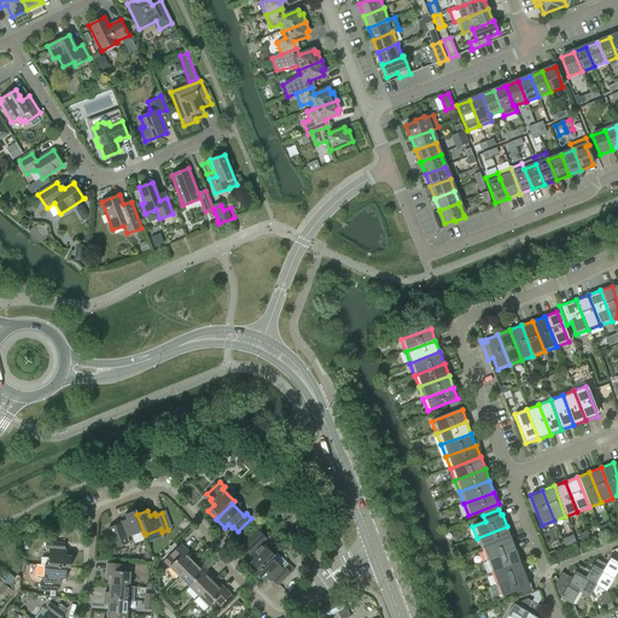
[(121,523),(122,524),(115,526),(116,529),(110,531),(116,548),(129,543),(128,538),(144,532),(136,514),(135,512),(126,516),(127,520),(121,523)]
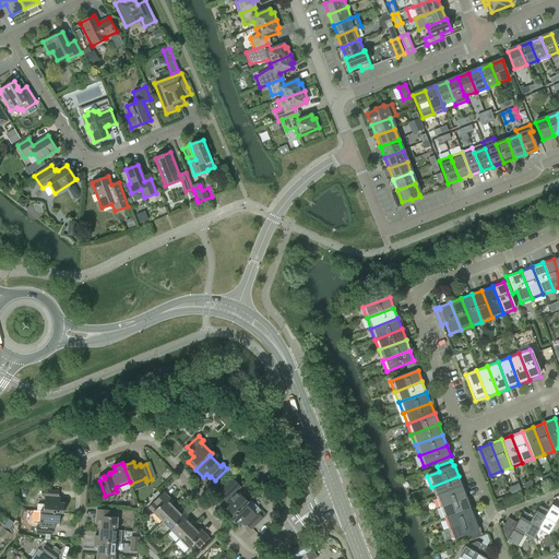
[(431,487),(436,497),(463,487),(459,476),(431,487)]
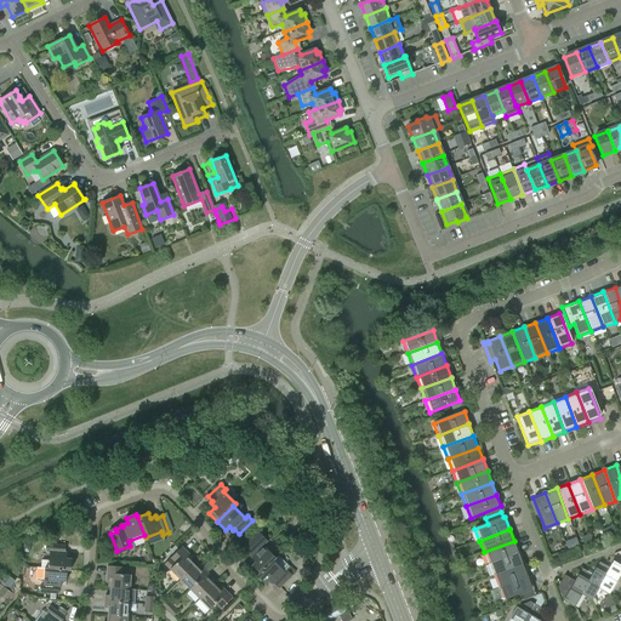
[(275,559),(275,558),(263,547),(268,542),(258,533),(246,543),(251,548),(248,552),(252,557),(251,558),(255,563),(251,565),(260,574),(260,575),(275,559)]
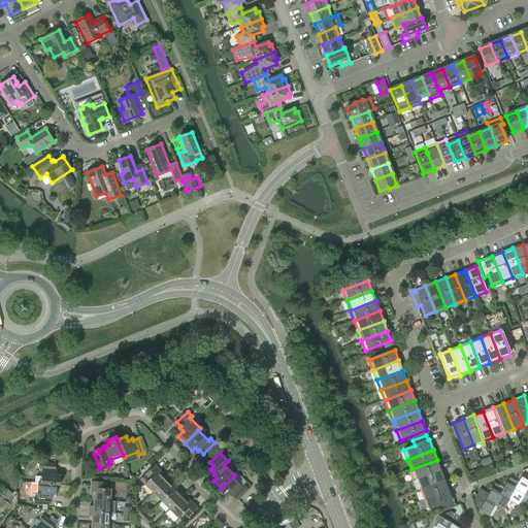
[(411,469),(416,480),(441,469),(437,460),(411,469)]
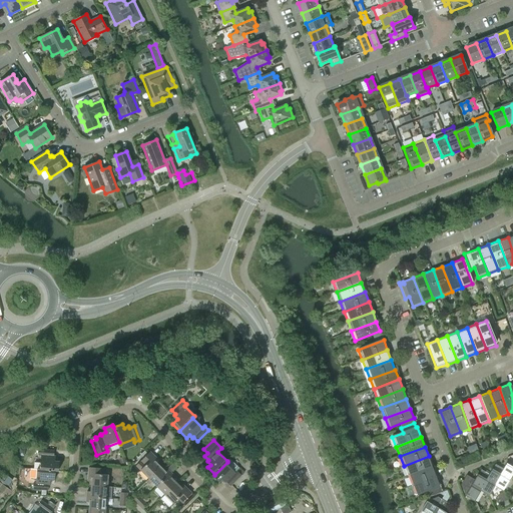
[(41,456),(40,463),(34,463),(33,469),(33,470),(55,472),(55,471),(58,471),(59,462),(54,462),(55,456),(53,456),(54,451),(39,450),(39,456),(41,456)]
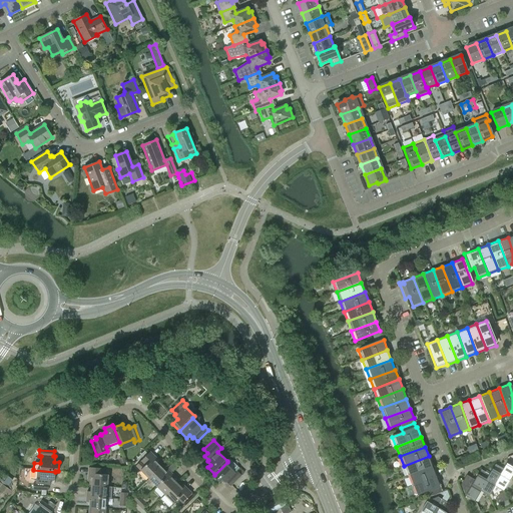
[(136,466),(148,479),(149,479),(160,467),(156,463),(158,461),(150,452),(136,466)]
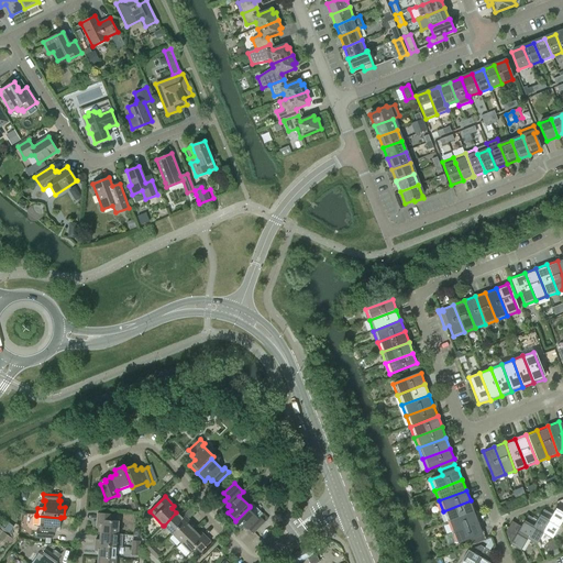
[(443,511),(446,522),(474,511),(471,500),(443,511)]
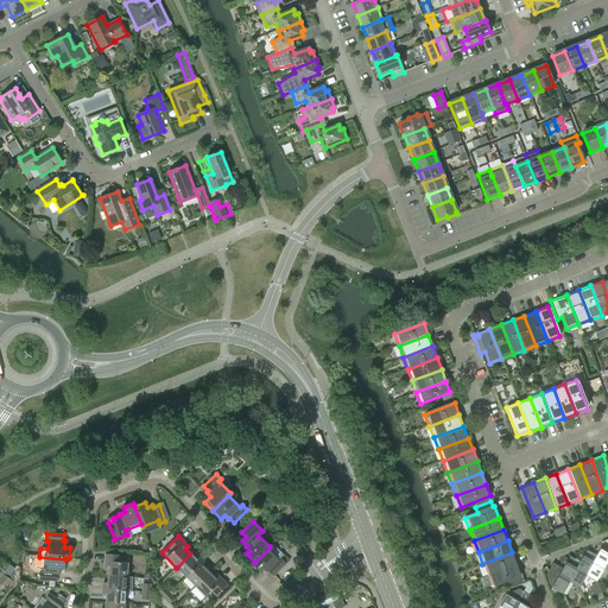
[(254,563),(254,562),(252,564),(259,572),(263,569),(267,574),(268,571),(273,576),(285,564),(280,559),(278,561),(276,558),(280,553),(272,544),(270,546),(270,548),(254,563)]
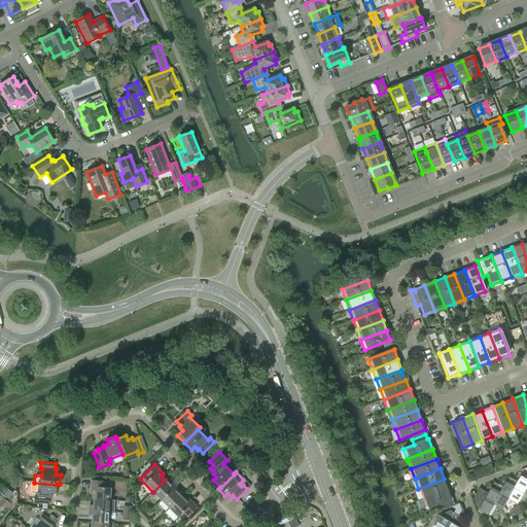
[(507,478),(504,483),(514,488),(507,499),(516,504),(526,485),(526,481),(520,478),(517,483),(507,478)]
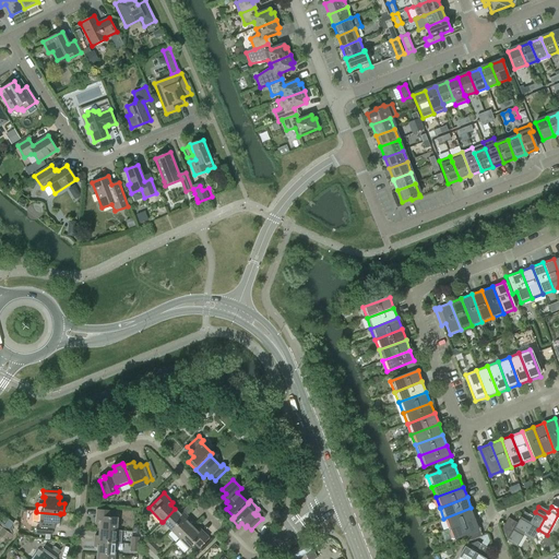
[(443,519),(448,528),(475,519),(471,508),(443,519)]
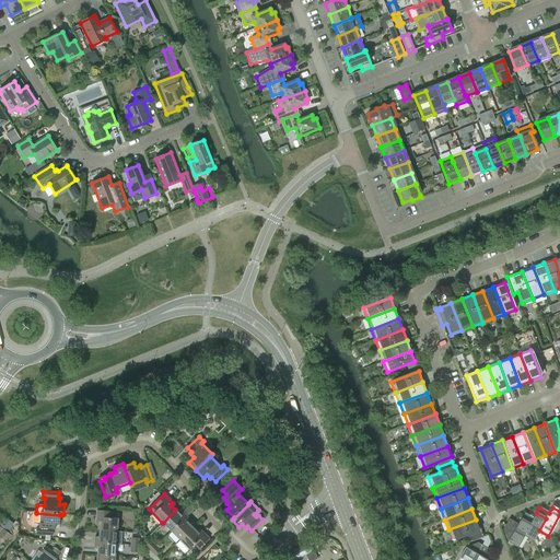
[(162,529),(166,526),(172,532),(187,516),(183,513),(181,515),(175,510),(163,523),(162,523),(159,526),(162,529)]
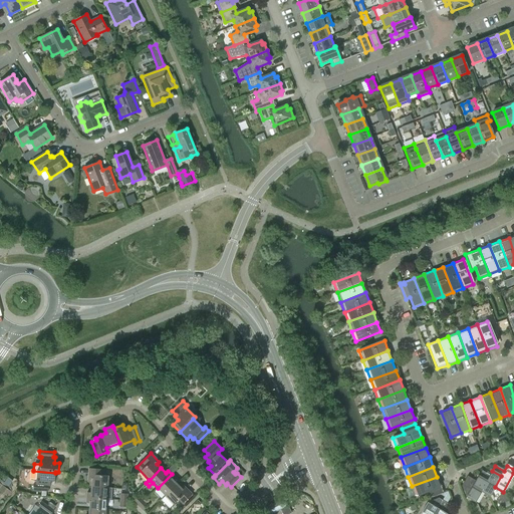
[(91,480),(90,487),(107,488),(107,476),(101,476),(101,470),(88,469),(88,480),(91,480)]
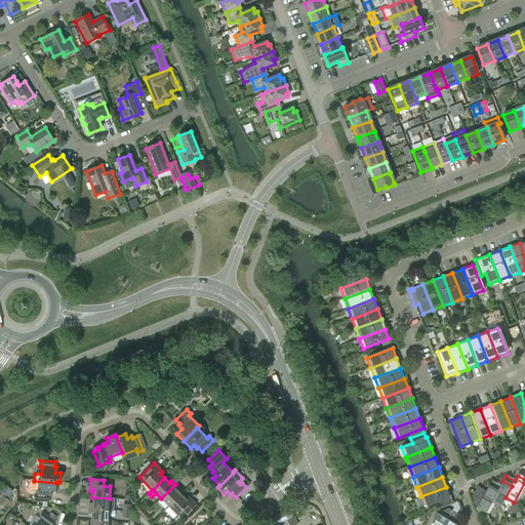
[(55,491),(56,483),(34,481),(34,480),(31,480),(31,489),(32,491),(37,492),(37,495),(34,495),(34,501),(49,502),(49,496),(51,496),(51,491),(55,491)]
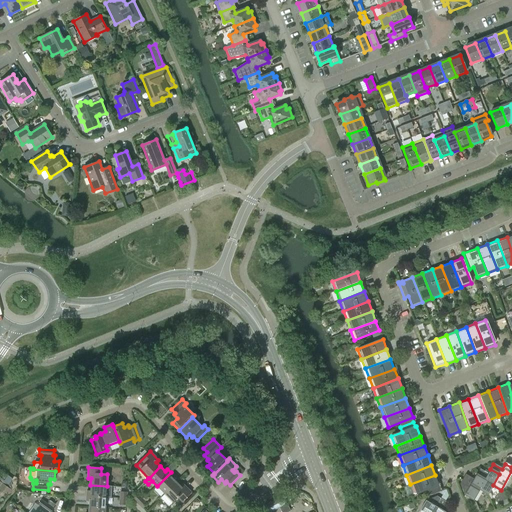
[(487,495),(493,485),(499,474),(490,469),(488,474),(479,469),(476,475),(484,480),(478,490),(487,495)]
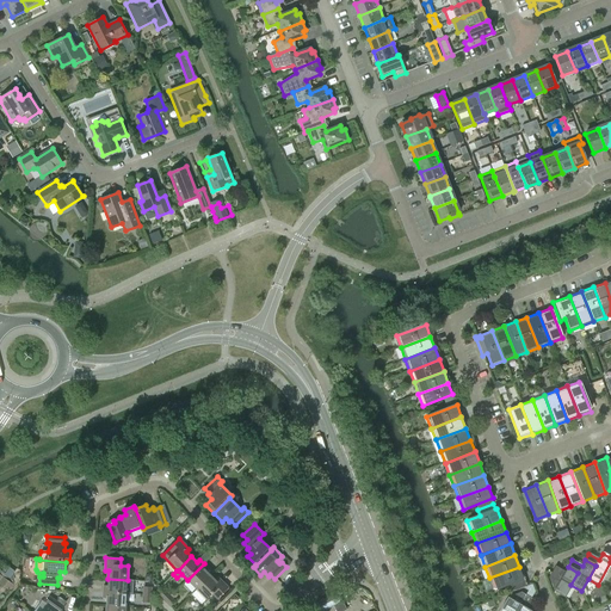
[(214,573),(208,568),(204,563),(187,580),(197,590),(210,576),(214,573)]
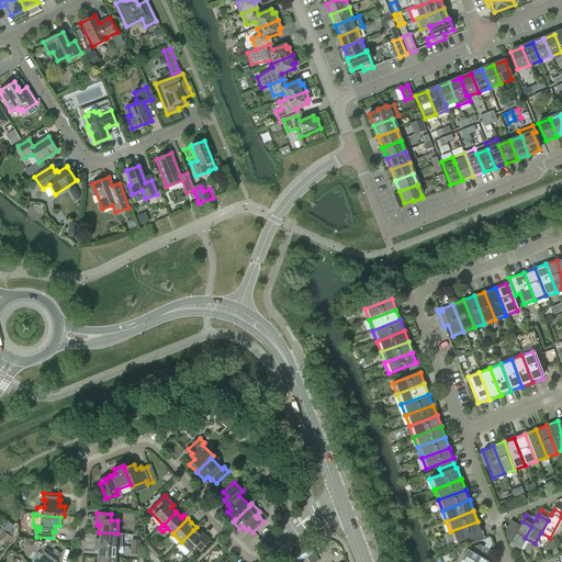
[(482,532),(478,521),(450,531),(454,542),(482,532)]
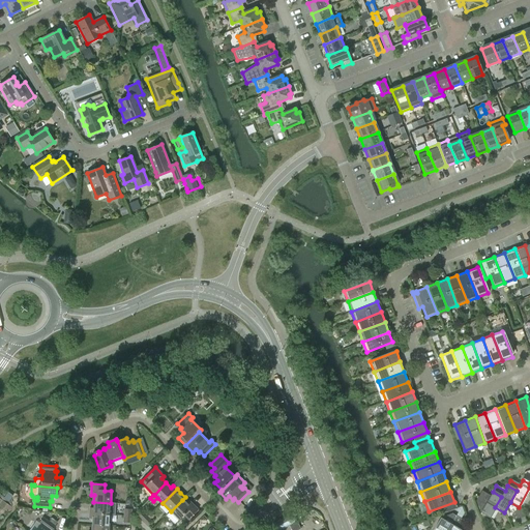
[(501,497),(493,492),(490,497),(480,492),(475,501),(480,513),(489,519),(495,507),(501,497)]
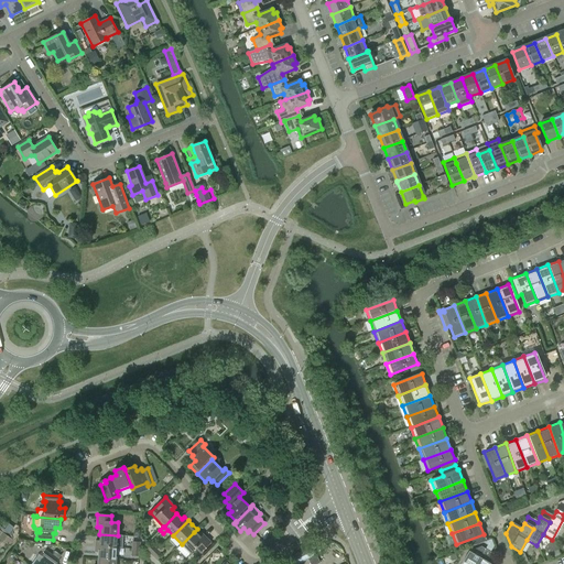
[(185,559),(191,553),(195,549),(201,553),(210,543),(202,534),(199,537),(194,532),(182,544),(176,550),(185,559)]
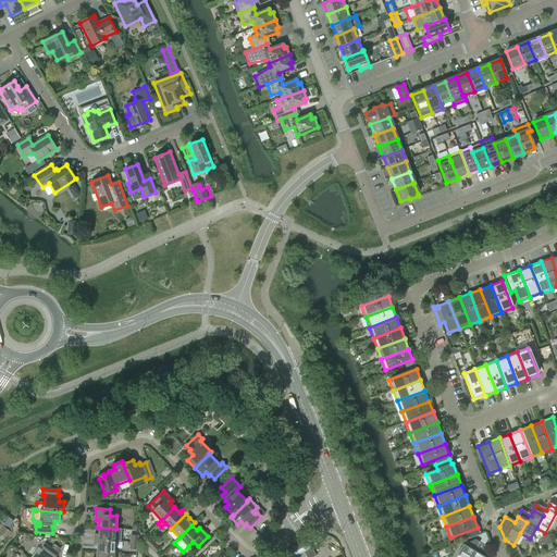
[(2,527),(0,530),(0,533),(9,540),(11,535),(11,533),(2,527)]
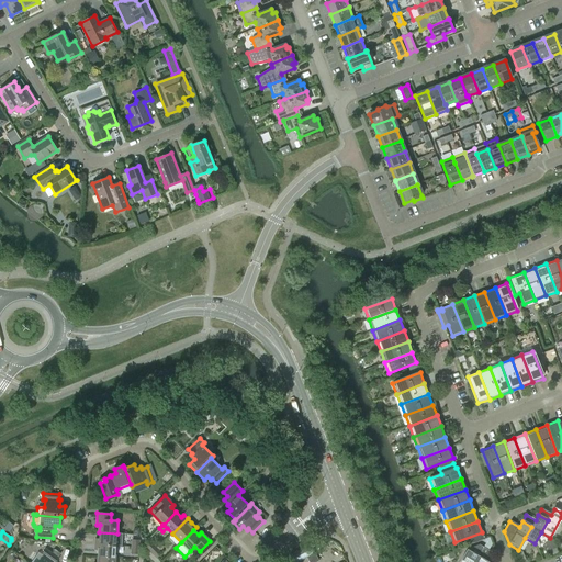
[(96,539),(94,544),(116,547),(117,534),(99,532),(99,539),(96,539)]
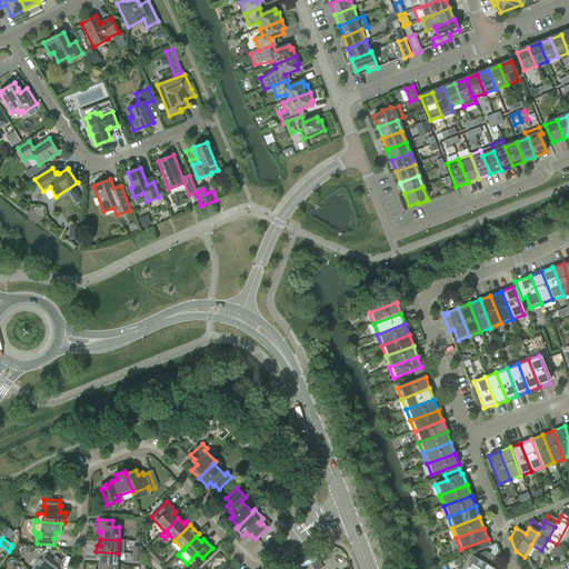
[(153,561),(159,556),(150,546),(145,551),(153,561)]
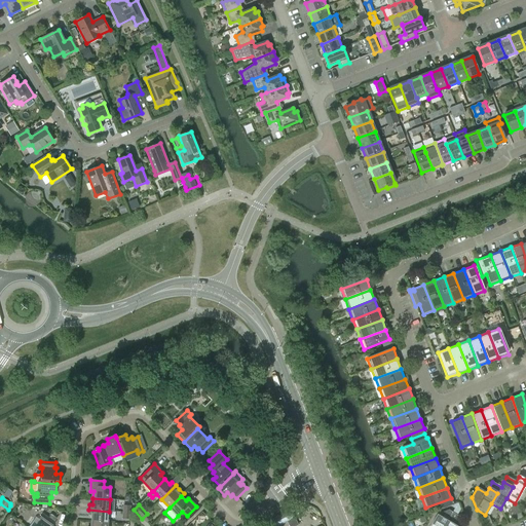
[(448,510),(437,515),(431,524),(434,525),(455,525),(453,524),(457,516),(456,515),(459,510),(457,504),(452,513),(448,510)]
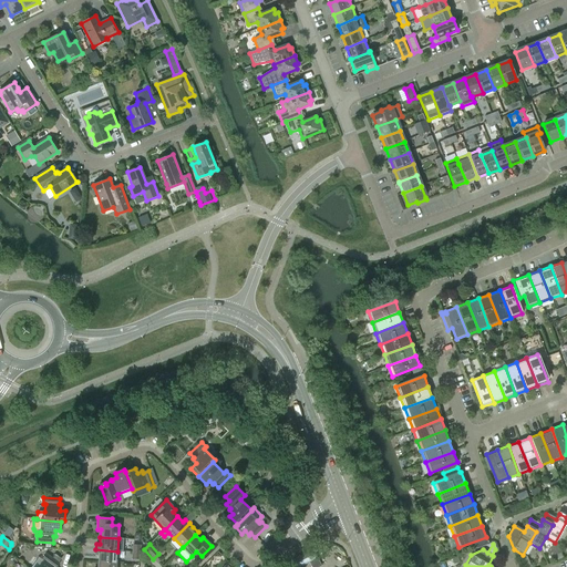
[(99,555),(99,563),(116,564),(117,552),(95,549),(95,555),(99,555)]
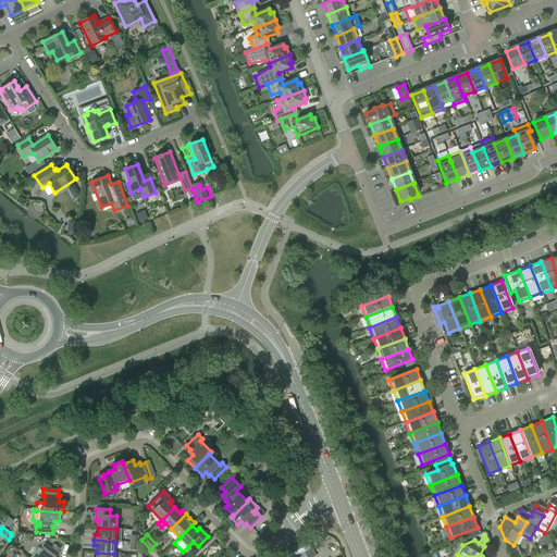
[(306,540),(281,554),(279,555),(280,556),(295,556),(304,553),(305,556),(313,556),(316,556),(306,540)]
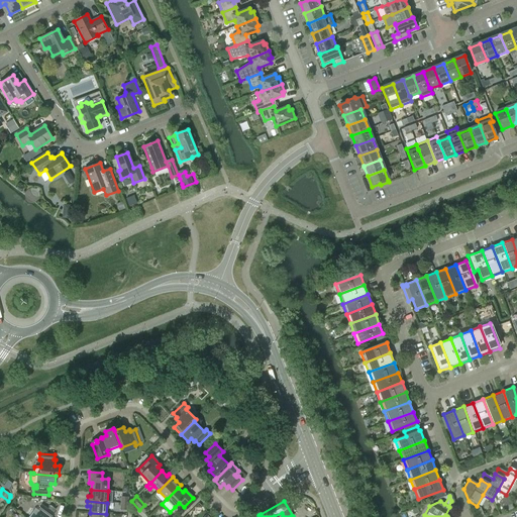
[(52,516),(55,514),(54,513),(56,509),(50,505),(47,509),(41,505),(38,509),(40,511),(36,516),(52,516)]
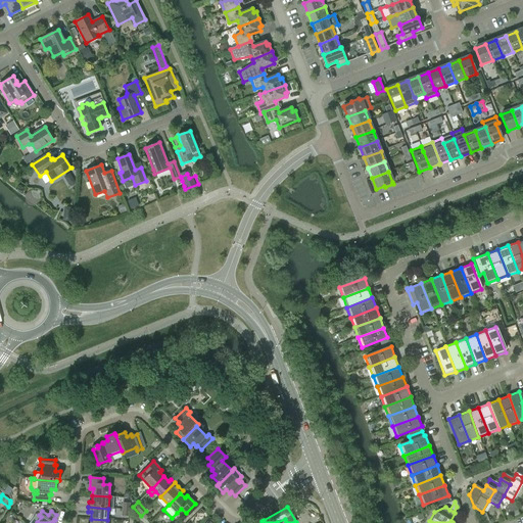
[(141,516),(145,520),(150,515),(146,511),(141,516)]
